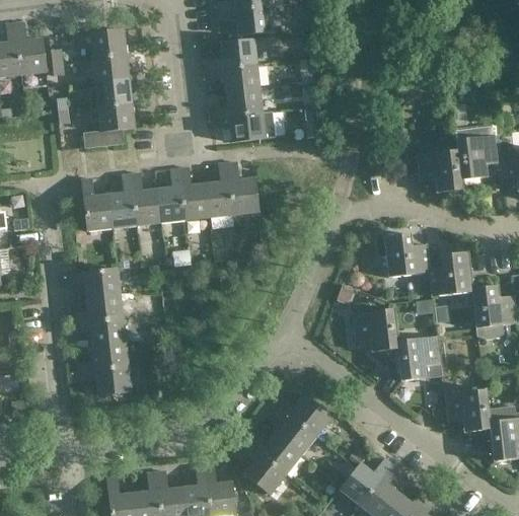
[(234,0),(215,2),(216,11),(268,5),(267,0),(234,0)]
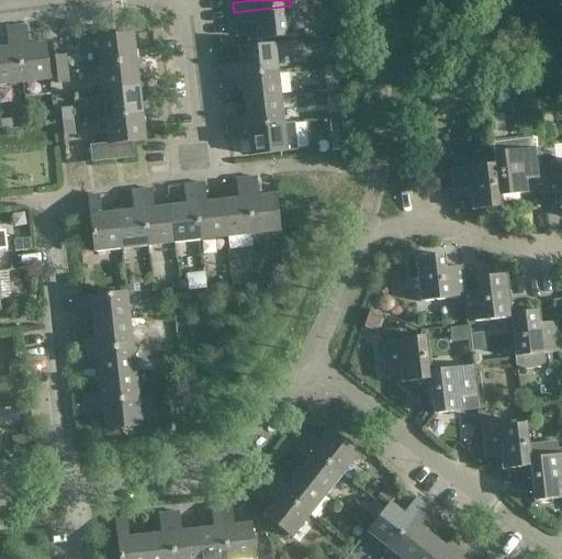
[(293,33),(290,6),(234,12),(235,23),(256,21),(257,37),(293,33)]
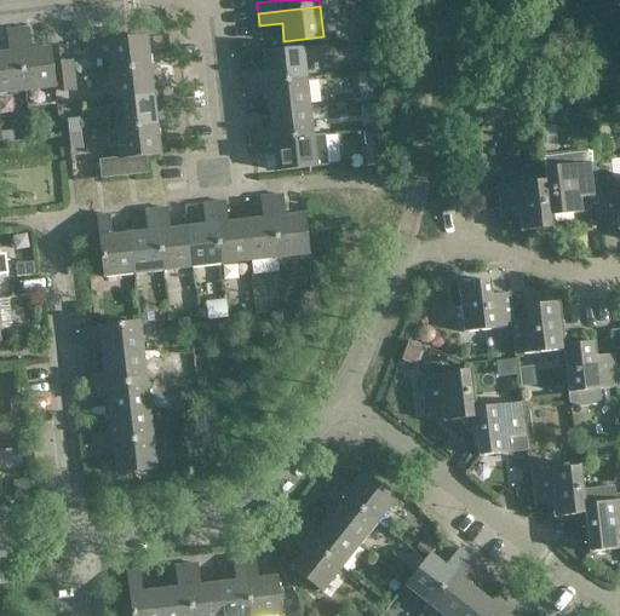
[(29,24),(18,26),(26,88),(56,85),(51,45),(32,47),(29,24)]
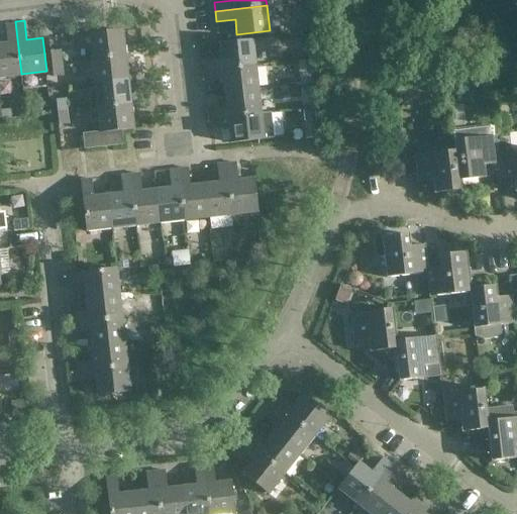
[(6,22),(8,41),(0,41),(0,76),(21,74),(15,21),(6,22)]
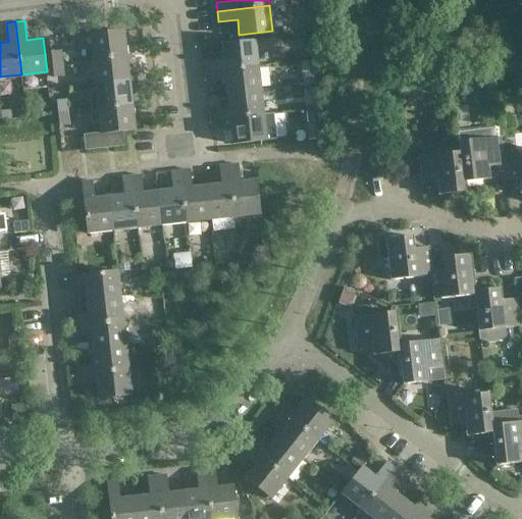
[(126,53),(123,28),(90,32),(93,57),(126,53)]
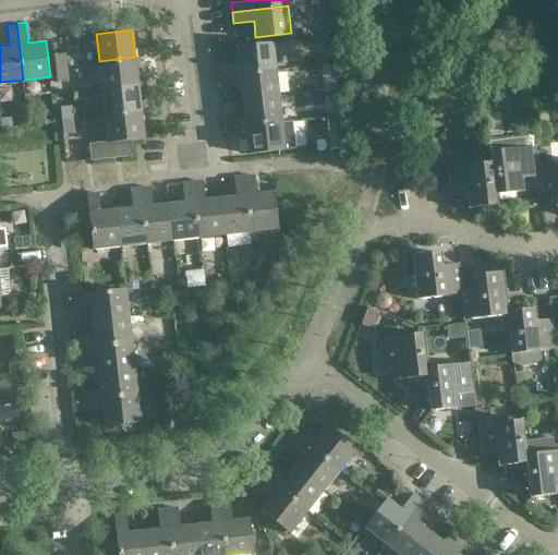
[(327,58),(343,56),(341,32),(324,34),(327,58)]
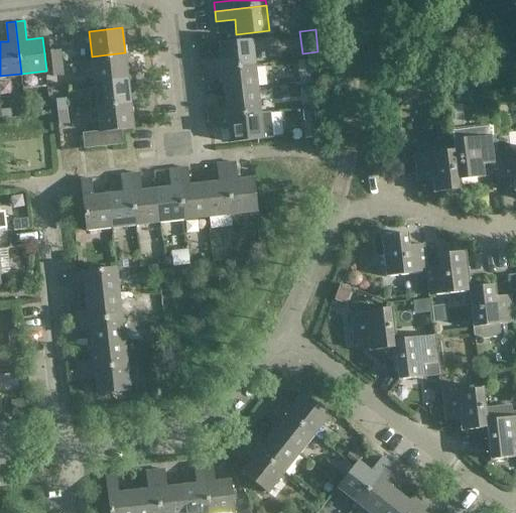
[(219,43),(221,57),(202,59),(204,70),(255,63),(252,39),(219,43)]
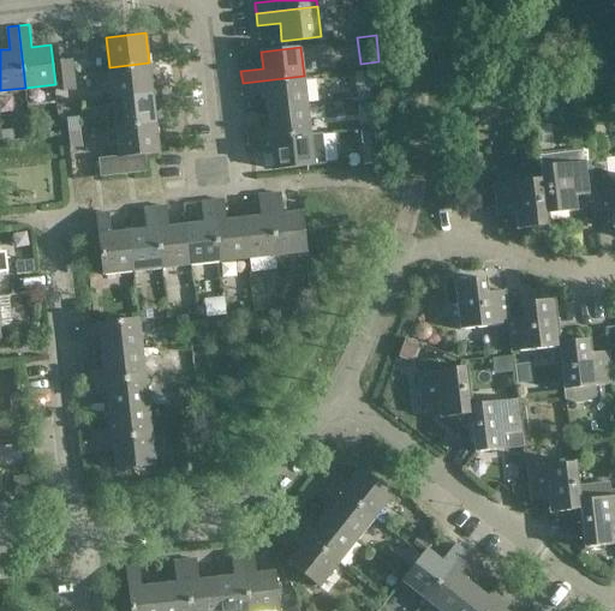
[(71,57),(59,58),(61,72),(72,72),(71,57)]
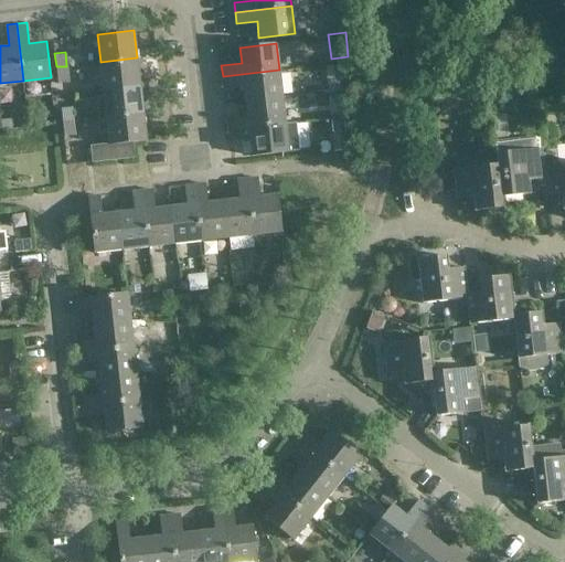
[(140,84),(137,57),(100,62),(103,88),(140,84)]
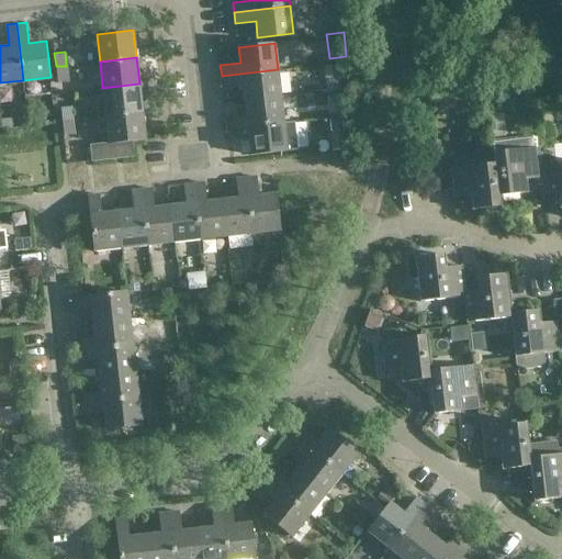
[(323,64),(324,73),(338,71),(337,62),(323,64)]
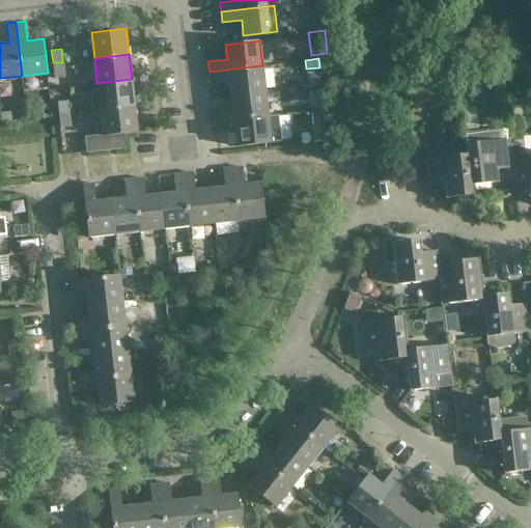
[(62,62),(53,62),(54,76),(64,75),(62,62)]
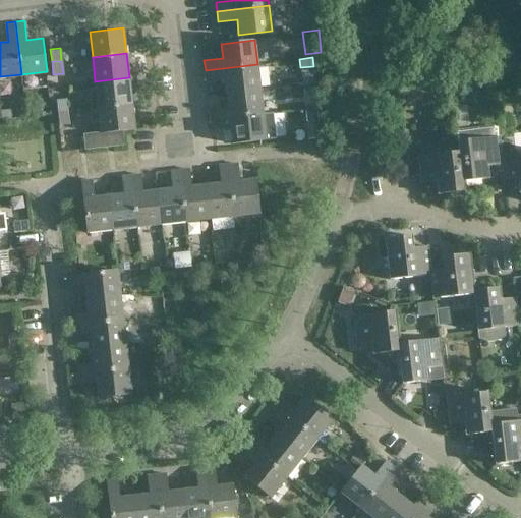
[(259,89),(257,64),(206,70),(207,80),(225,78),(226,93),(259,89)]
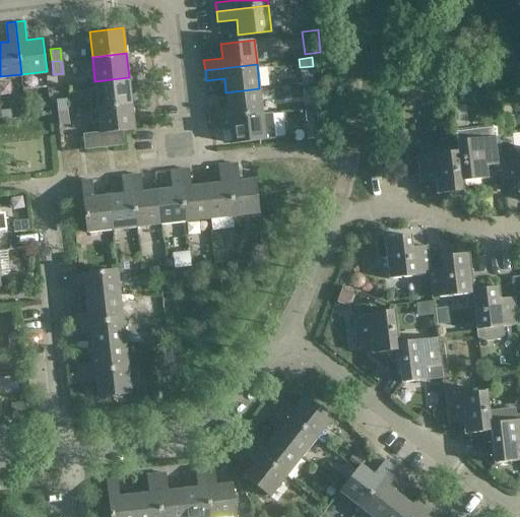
[(98,106),(131,103),(129,77),(94,81),(98,106)]
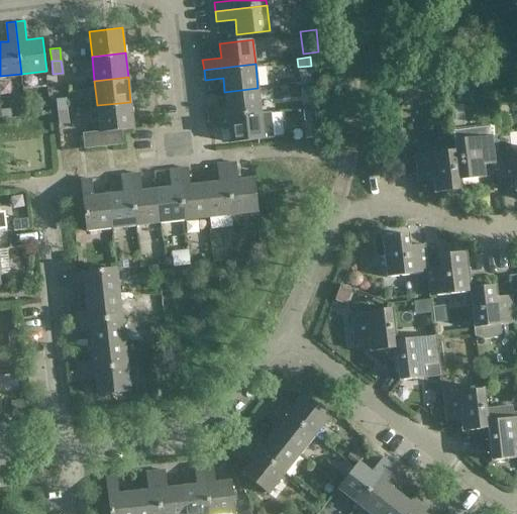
[(208,108),(209,118),(261,112),(261,110),(257,88),(224,92),(226,106),(208,108)]
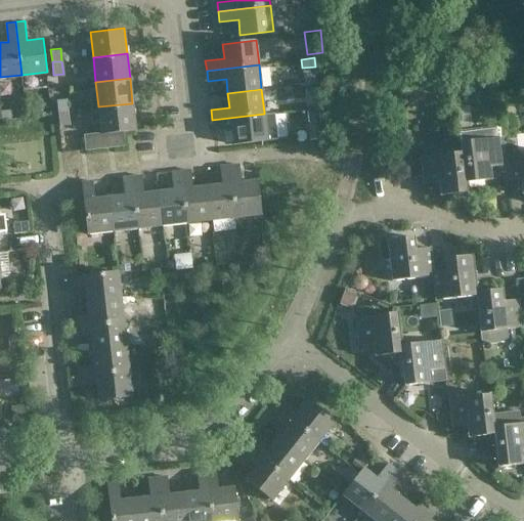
[(67,96),(56,98),(57,111),(69,110),(67,96)]
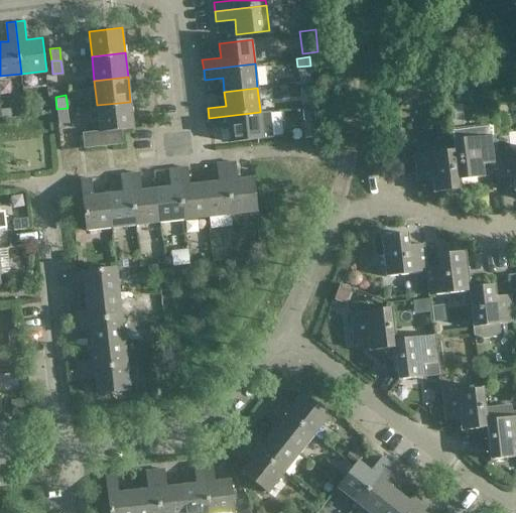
[(133,126),(130,102),(97,105),(100,130),(83,132),(84,146),(122,141),(120,128),(133,126)]
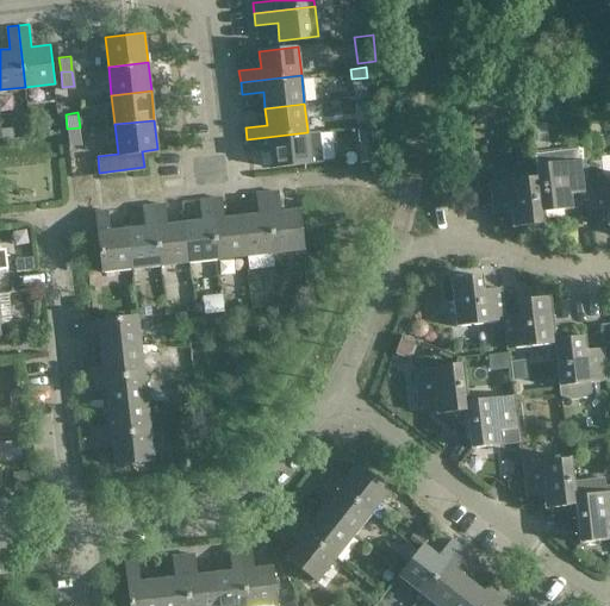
[(13,125),(0,126),(1,136),(2,138),(13,137),(13,135),(13,125)]
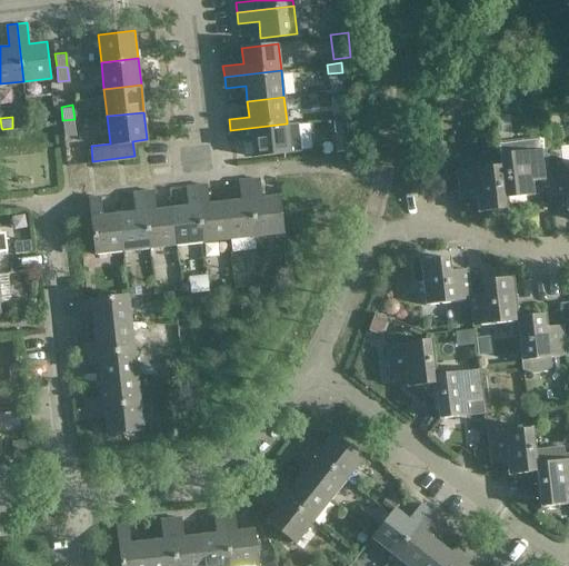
[(333,131),(336,150),(350,148),(348,129),(347,117),(332,119),(335,131),(333,131)]
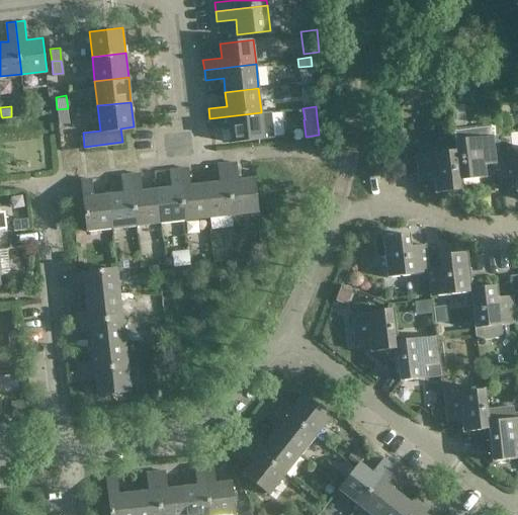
[(69,121),(68,108),(57,109),(58,122),(69,121)]
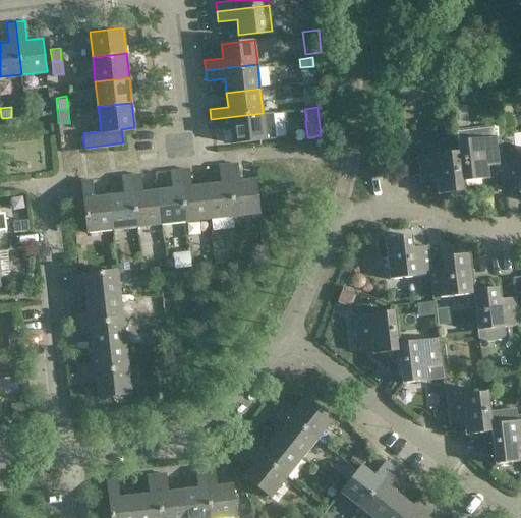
[(263,113),(211,119),(212,128),(230,126),(232,142),(266,138),(266,137),(276,136),(273,110),(263,111),(263,113)]
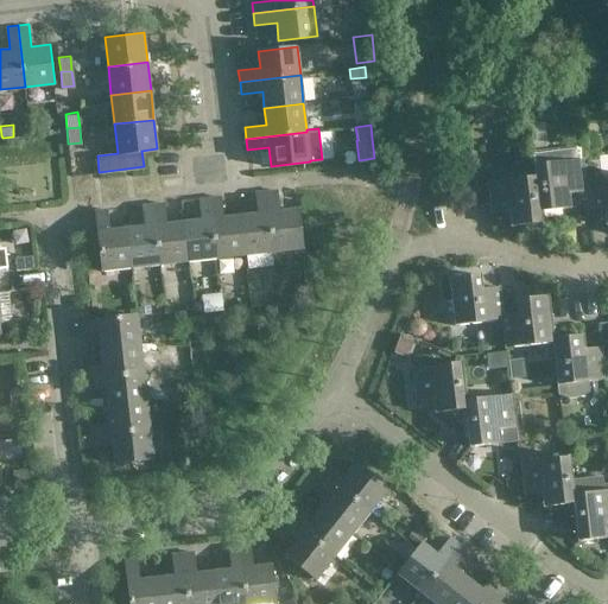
[(582,156),(562,158),(561,148),(557,146),(532,148),(534,175),(537,175),(540,210),(570,207),(568,192),(584,191),(583,177),(584,177),(583,175),(583,171),(582,156)]
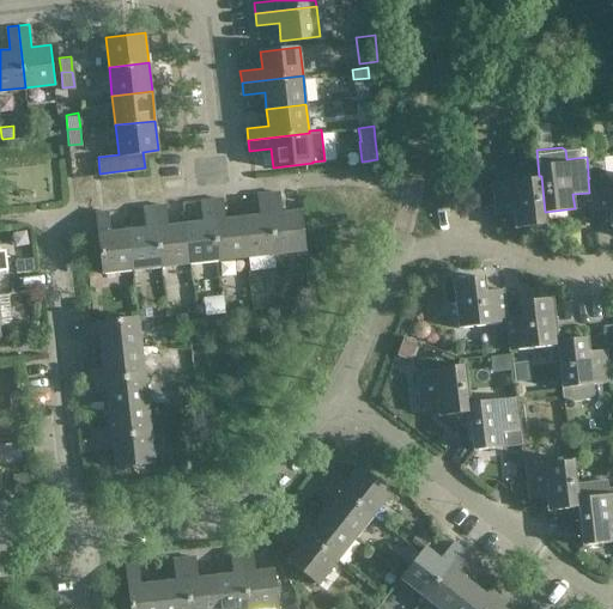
[(600,162),(587,163),(588,172),(588,176),(601,175),(600,162)]
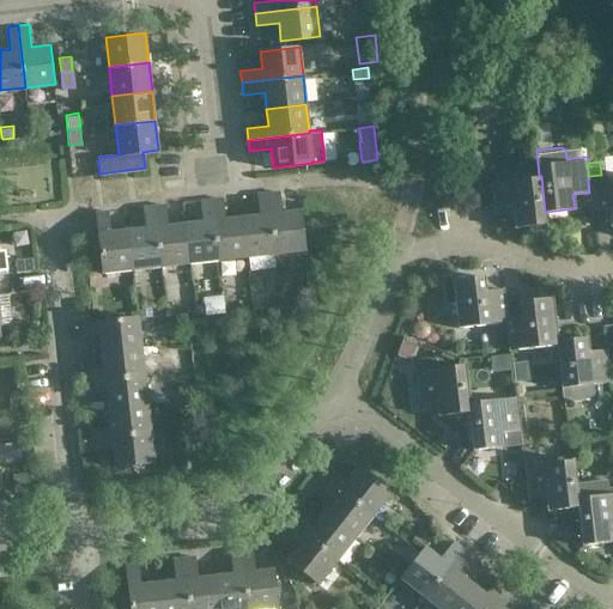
[(612,175),(589,178),(588,178),(589,193),(592,213),(610,211),(611,226),(612,225),(612,175)]
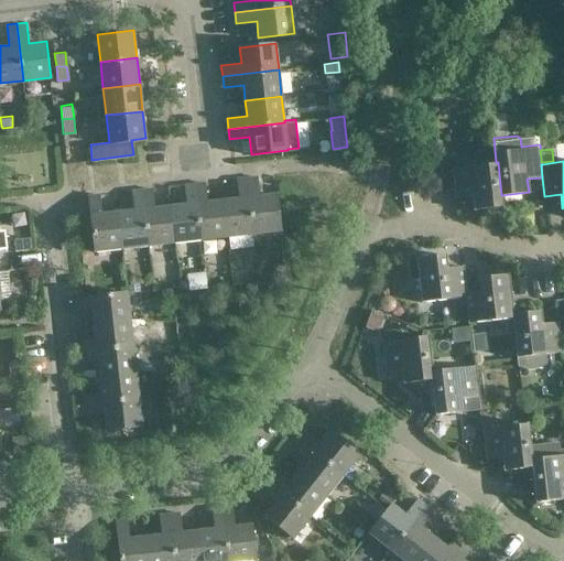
[(498,162),(496,162),(452,166),(455,197),(473,196),(474,209),(502,206),(501,195),(498,162)]
